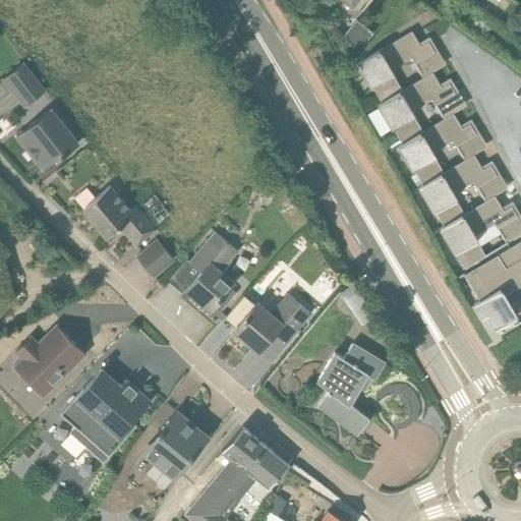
[(342,0),(344,1),(353,8),(359,0),(342,0)]
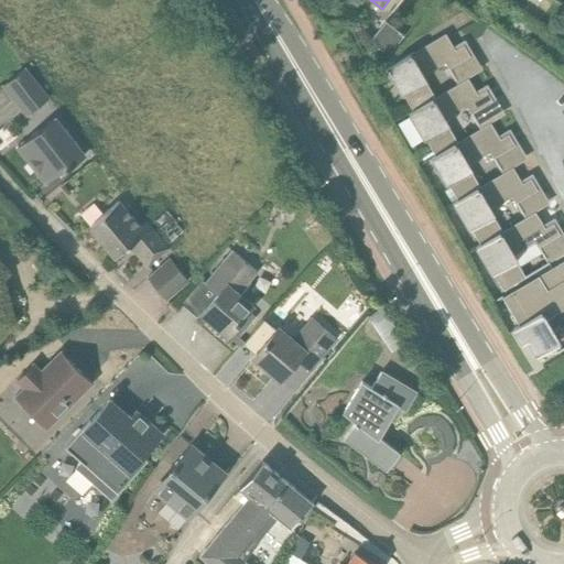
[(519,17),(511,28),(525,40),(534,28),(519,17)]
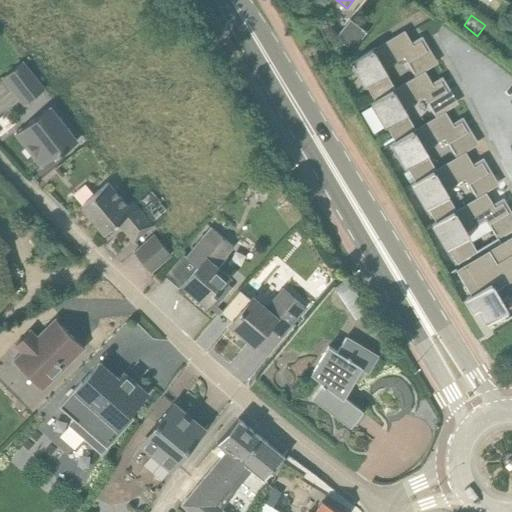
[(379,79),(379,77),(367,58),(388,46),(398,63),(400,62),(394,52),(413,41),(406,30),(400,34),(390,19),(335,52),(351,77),(353,76),(362,92),(405,66),(404,64),(379,79)]
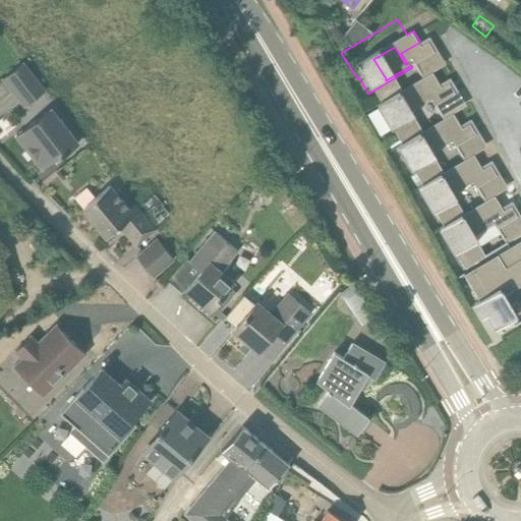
[(392,136),(436,110),(435,109),(410,123),(397,103),(418,90),(429,107),(430,106),(424,96),(444,84),(438,73),(430,78),(421,62),(368,94),(365,96),(381,122),(383,121),(392,136)]
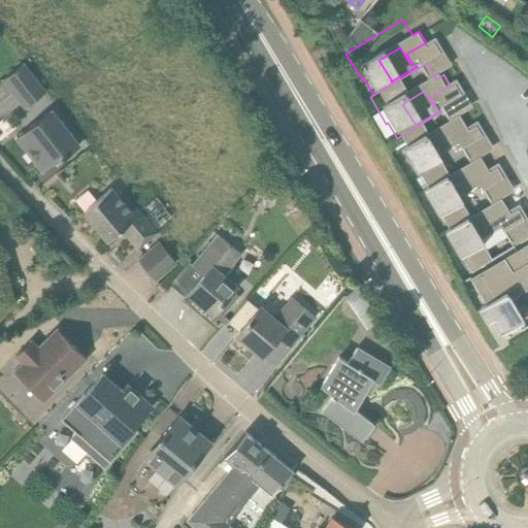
[(24,109),(45,92),(24,64),(2,80),(24,109)]
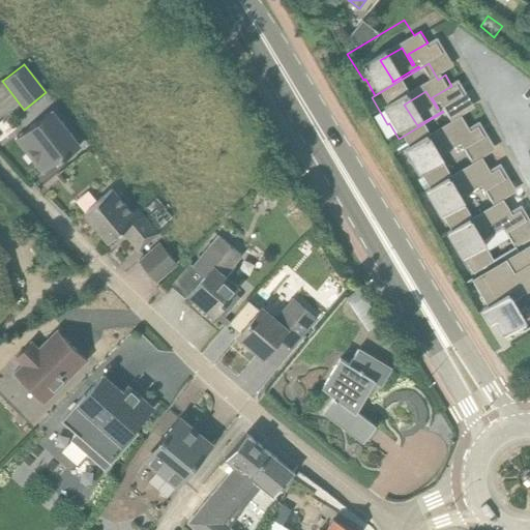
[(441,169),(440,168),(429,148),(449,136),(461,152),(462,151),(455,141),(475,129),(469,119),(462,123),(452,107),(443,112),(399,139),(395,141),(411,168),(413,167),(422,182),(467,156),(466,154),(441,169)]
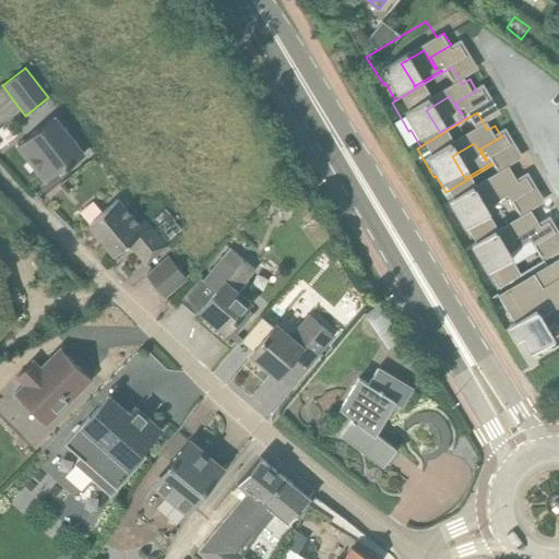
[(45,182),(64,167),(67,168),(84,155),(54,117),(16,146),(45,182)]
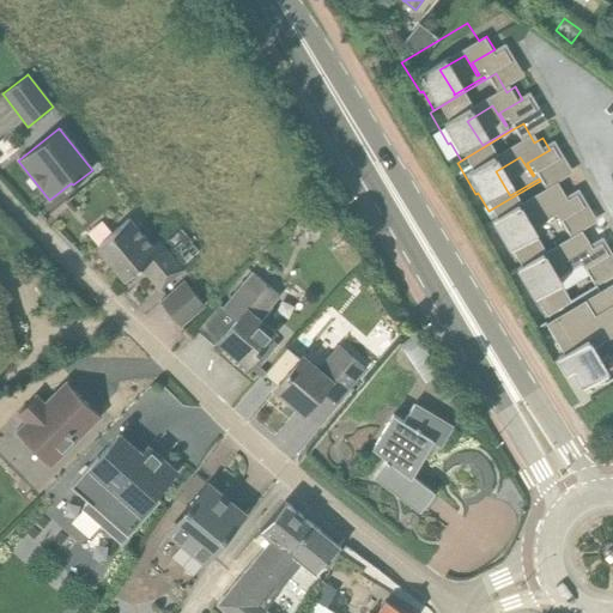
[(522,266),(545,253),(532,228),(557,214),(560,220),(583,207),(577,196),(568,201),(559,187),(557,182),(522,204),(497,218),(492,220),(511,252),(513,250),(522,266)]
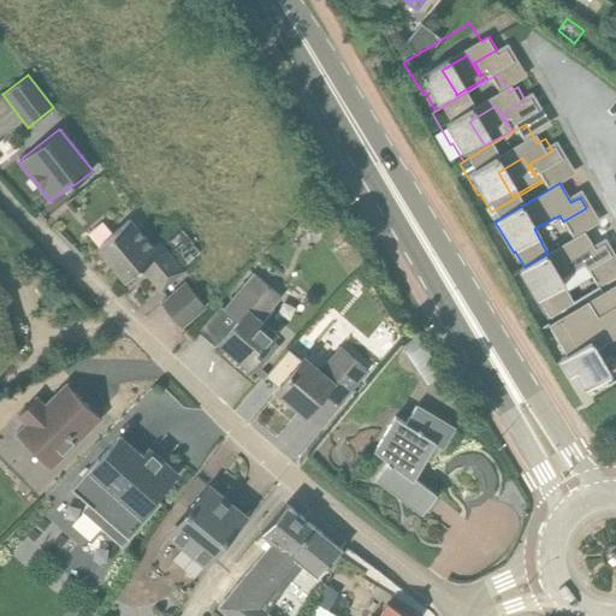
[(160,292),(185,271),(160,241),(154,246),(149,240),(150,238),(137,221),(99,252),(125,283),(141,270),(148,278),(160,292)]
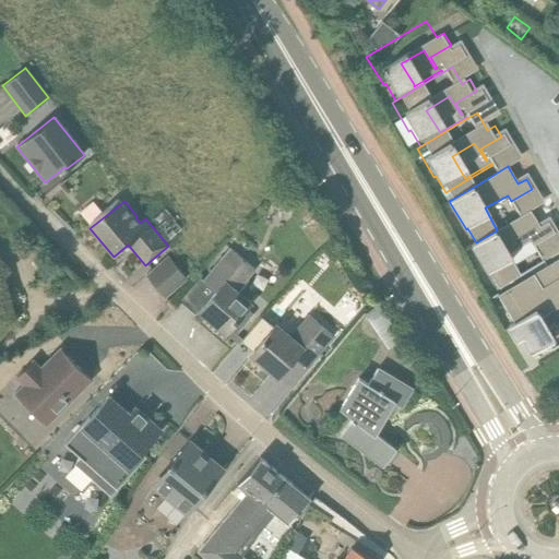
[(506,252),(531,238),(533,245),(554,233),(548,224),(539,228),(531,212),(497,230),(476,242),(472,246),(483,264),(487,272),(489,271),(498,287),(519,275),(506,252)]
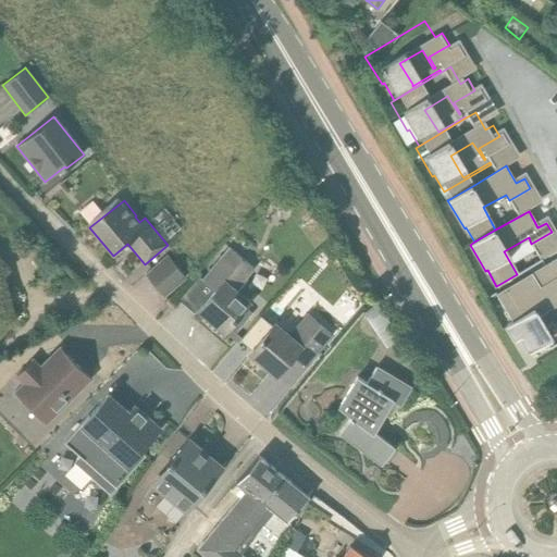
[(230,248),(203,280),(202,281),(214,291),(198,310),(224,333),(246,307),(251,301),(237,289),(255,269),(230,248)]
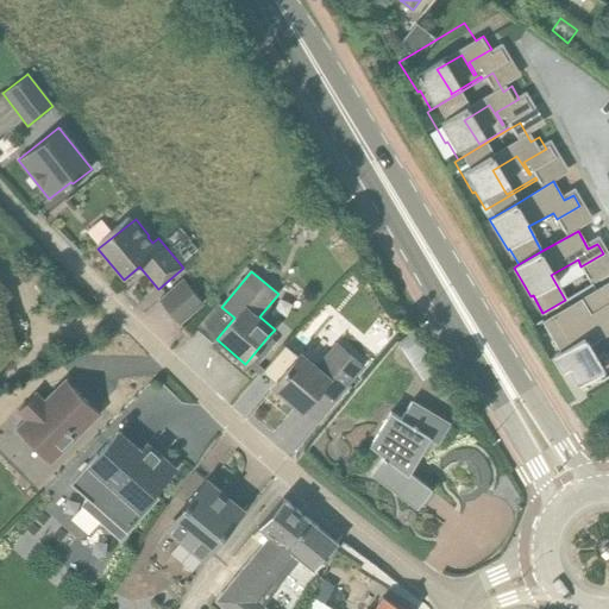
[(341,288),(350,295),(360,283),(352,276),(341,288)]
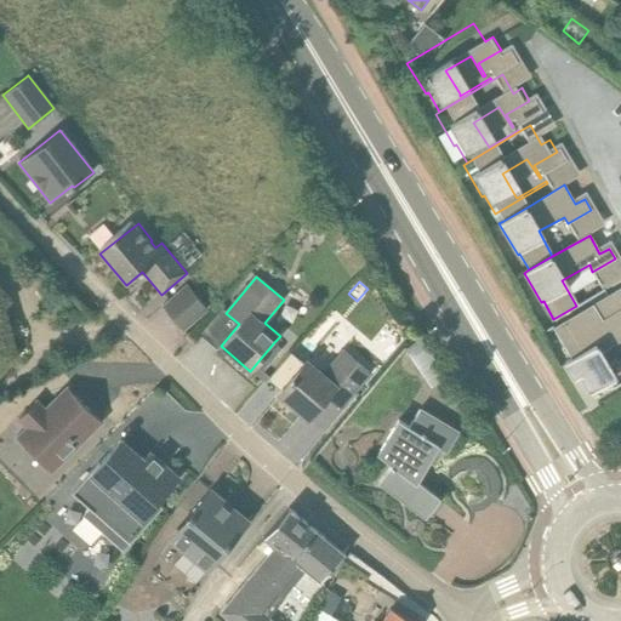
[(187,286),(161,307),(182,331),(208,311),(187,286)]
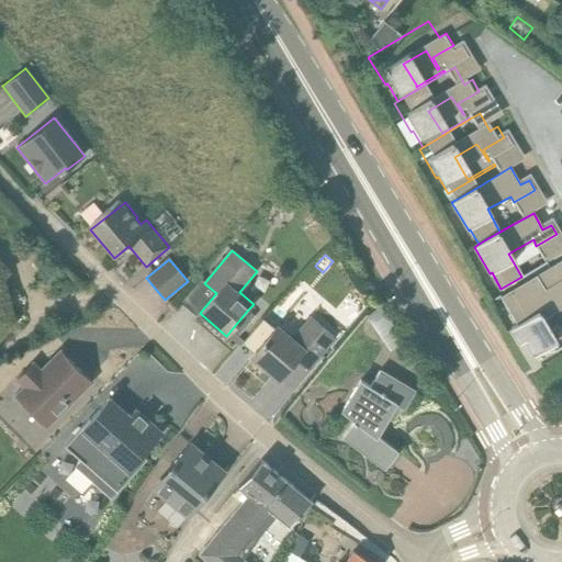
[(0,337),(14,323),(2,278),(9,272),(0,262),(0,337)]
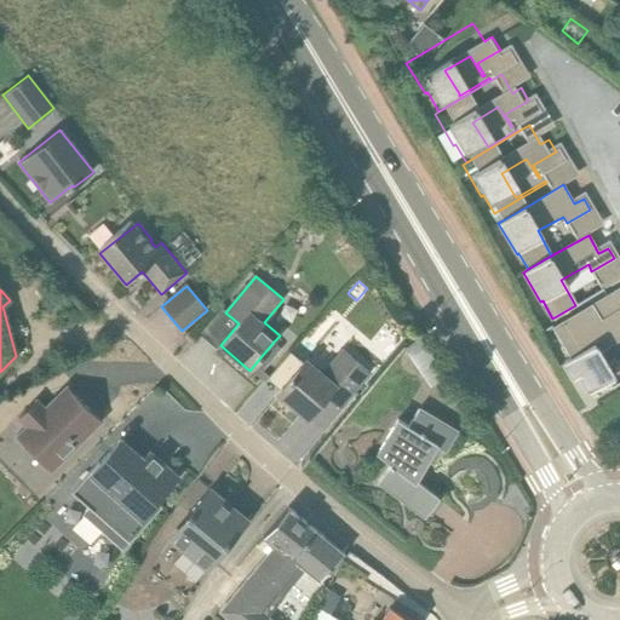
[(619,308),(597,321),(589,305),(547,328),(564,360),(558,363),(564,374),(570,371),(584,394),(608,380),(595,355),(619,340),(619,342),(619,308)]
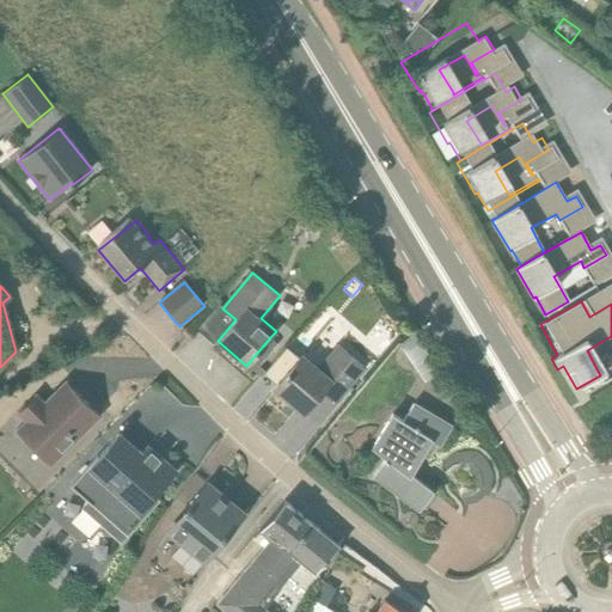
[(279,344),(270,337),(246,366),(262,379),(268,372),(261,367),(279,344)]
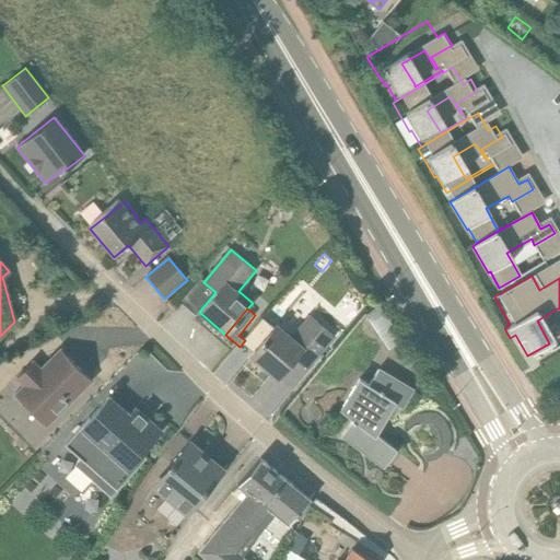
[(291,336),(278,325),(251,356),(277,378),(294,359),(306,370),(334,337),(308,315),(291,336)]
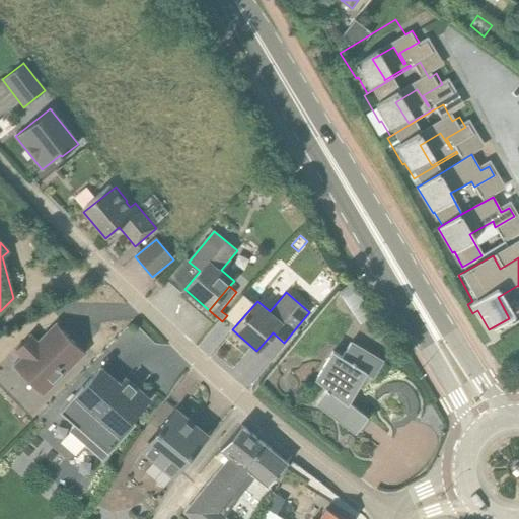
[(85,353),(57,324),(56,323),(38,342),(30,335),(14,351),(21,358),(13,366),(43,395),(85,353)]
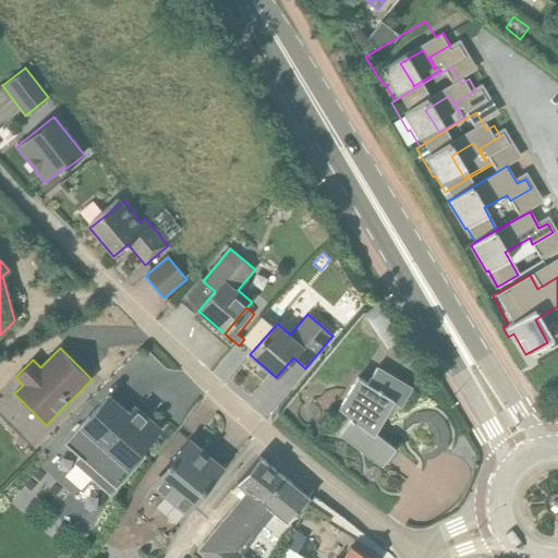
[(375,370),(367,384),(356,377),(338,408),(351,417),(340,434),(341,435),(341,434),(342,435),(378,460),(376,462),(380,465),(381,464),(383,465),(395,449),(372,432),(383,416),(392,400),(402,405),(412,390),(375,370)]
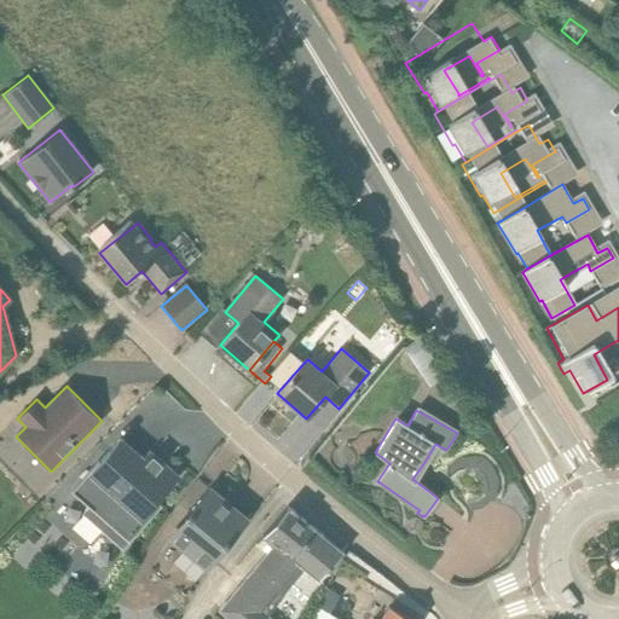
[(179,478),(151,453),(150,452),(143,460),(120,439),(99,462),(98,462),(71,492),(109,525),(102,532),(122,550),(161,507),(157,502),(179,478)]
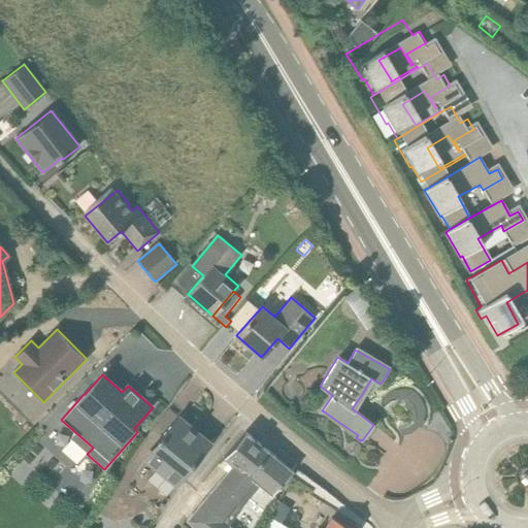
[(175,486),(210,443),(178,417),(158,441),(159,442),(144,460),(175,486)]
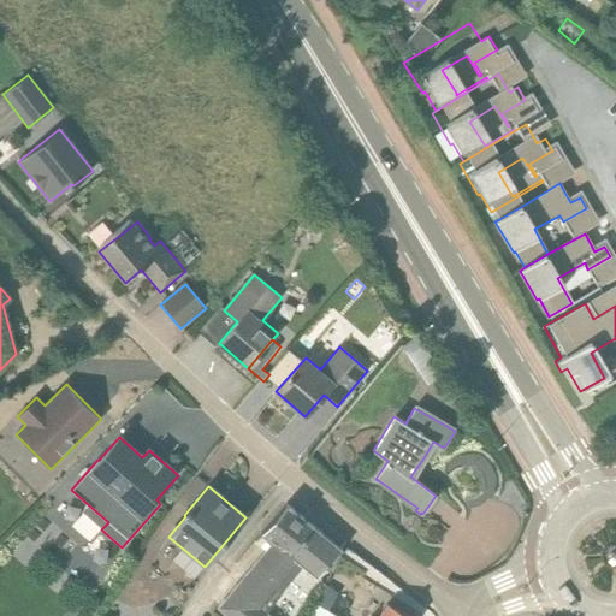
[(345,545),(345,544),(341,549),(312,526),(286,504),(261,533),(272,543),(218,609),(226,615),(267,615),(266,615),(295,576),(303,566),(319,578),(342,550),(345,545)]
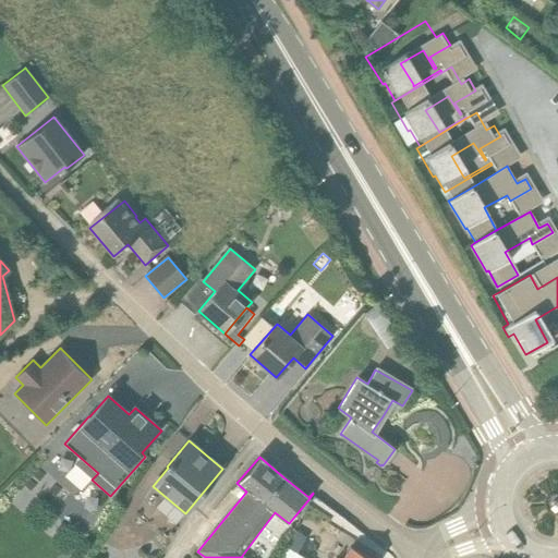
[(284,546),(286,547),(287,547),(293,552),(302,538),(292,532),(284,546)]
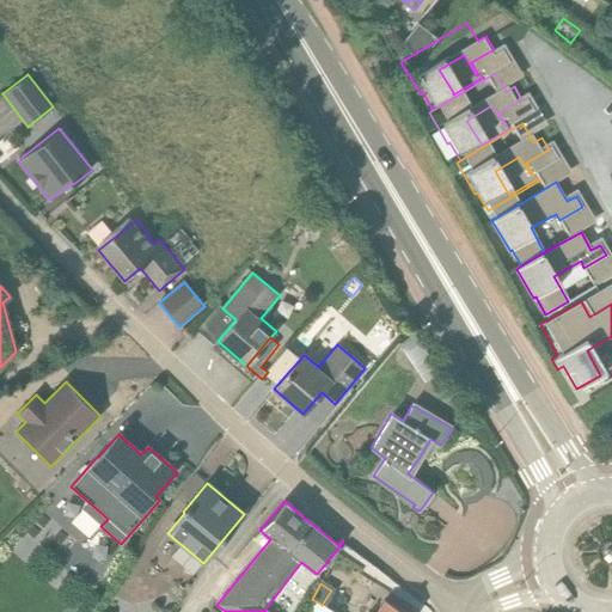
[(332,611),(322,605),(314,600),(313,600),(305,611),(332,611)]
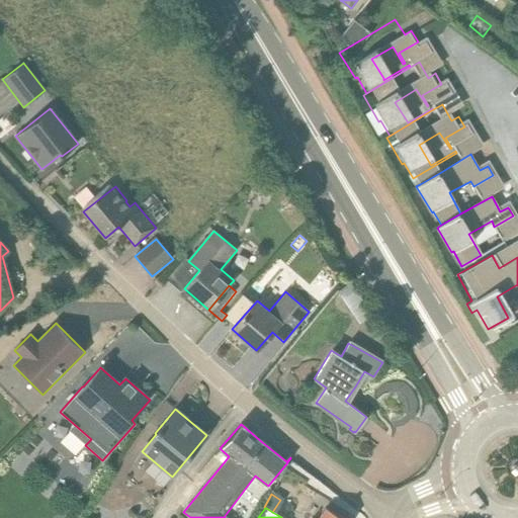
[(341,517),(326,508),(319,517),(341,517)]
